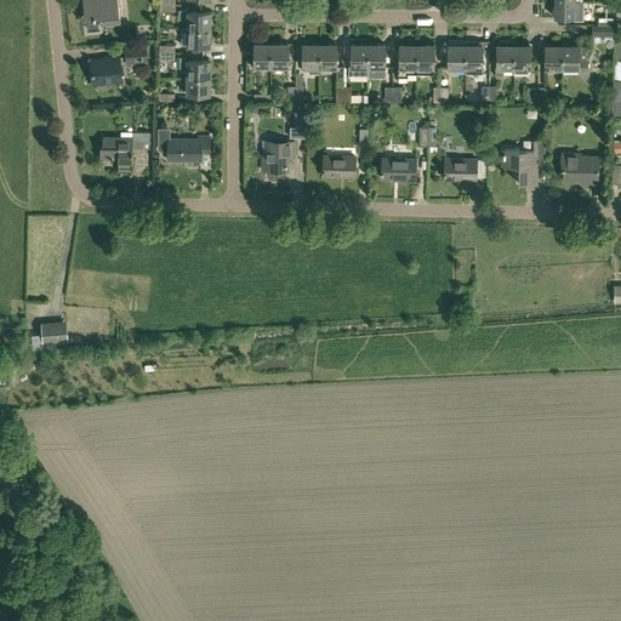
[(103,17),(104,26),(120,23),(118,0),(83,0),(85,18),(103,17)]
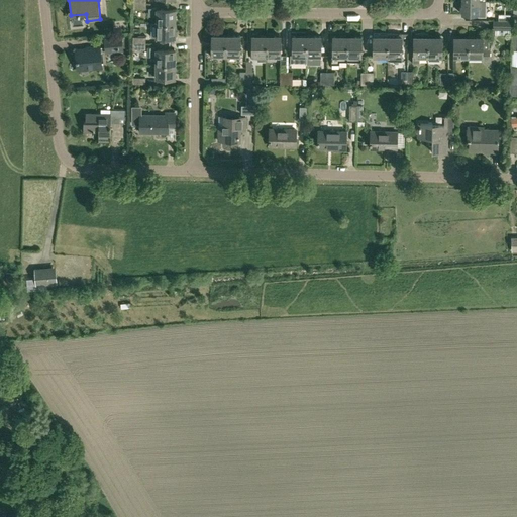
[(461,1),(461,14),(478,14),(478,6),(483,6),(483,1),(461,1)]
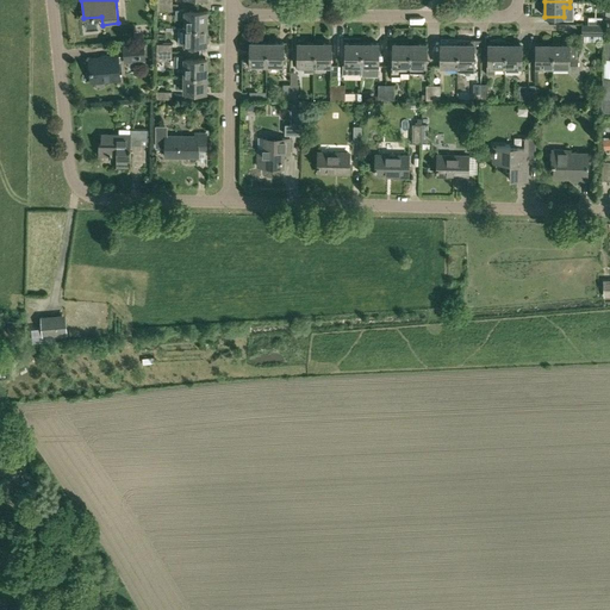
[(175,19),(184,19),(184,27),(207,29),(207,11),(185,11),(185,10),(175,10),(175,19)]
